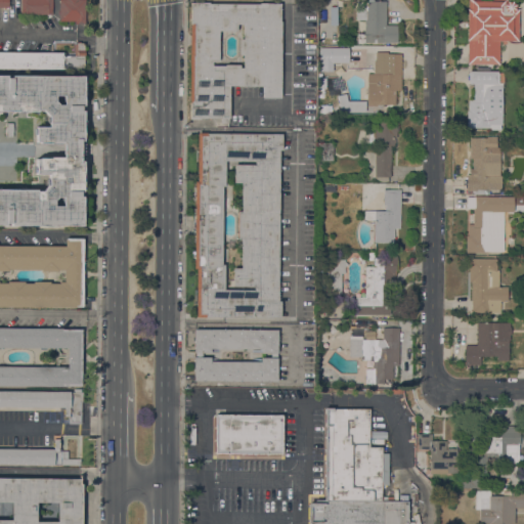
[(0,0),(97,0),(97,33),(96,73),(92,73),(0,72),(0,0)]
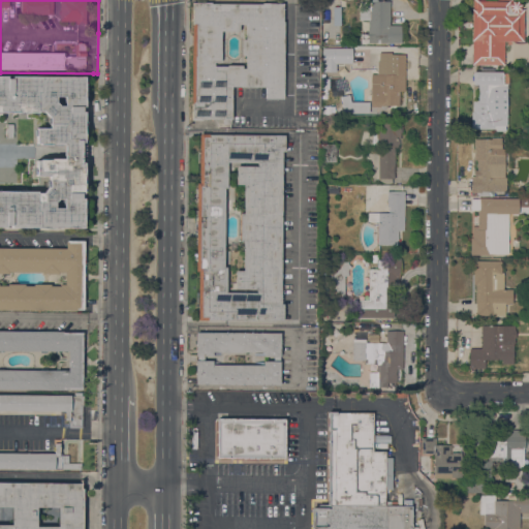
[(361,43),(361,34),(368,34),(368,0),(390,0),(390,25),(401,25),(401,43),(361,43)]
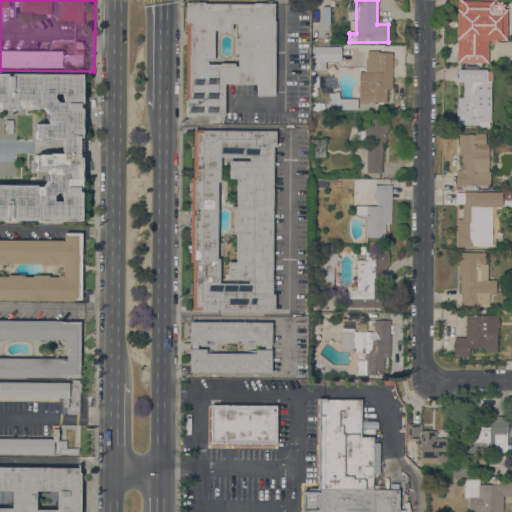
[(503,0),(504,1),(504,6),(502,7),(502,9),(506,9),(505,40),(488,39),(488,63),(456,62),(457,40),(456,40),(456,9),(457,9),(457,0),(503,0)]
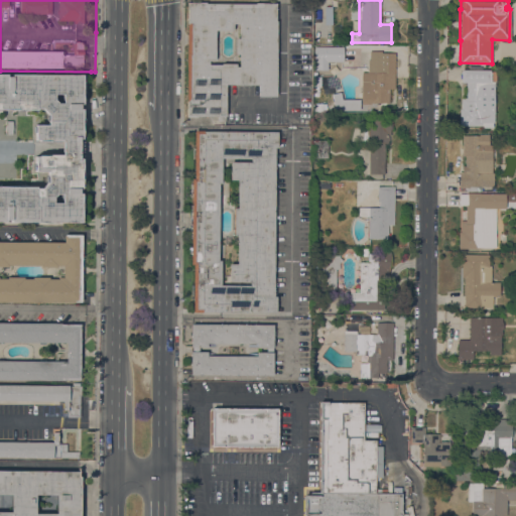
[(225,121),(217,121),(217,116),(208,116),(205,116),(196,116),(186,116),(186,102),(185,102),(186,77),(186,51),(187,51),(187,37),(187,24),(187,3),(199,3),(199,1),(207,1),(254,2),(262,2),(262,4),(275,4),(275,21),(277,21),(277,45),(276,96),(258,96),(259,85),(226,85),(225,121)]
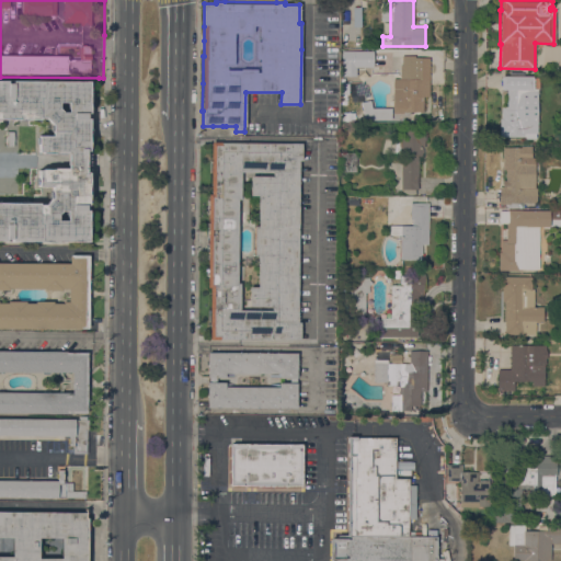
[(374,52),(373,66),(350,63),(351,50),(362,50),(374,52)]
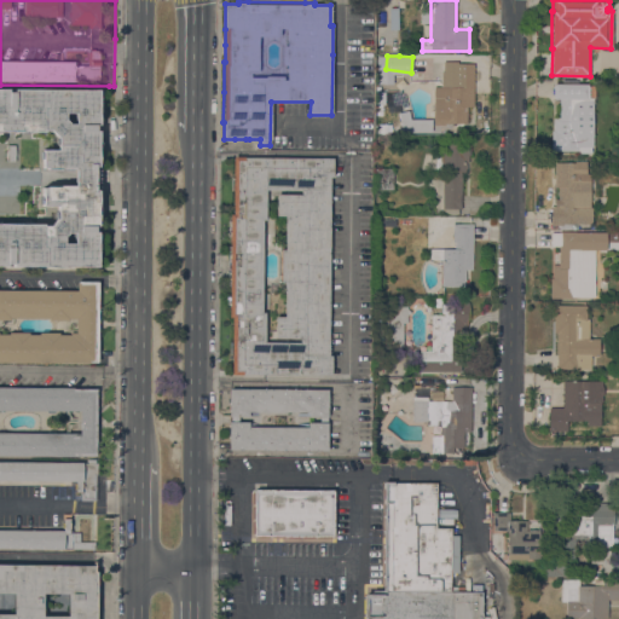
[(473,106),(466,106),(466,123),(445,123),(445,126),(433,126),(433,87),(440,87),(440,71),(443,71),(443,62),(457,62),(457,63),(474,63),(473,106)]
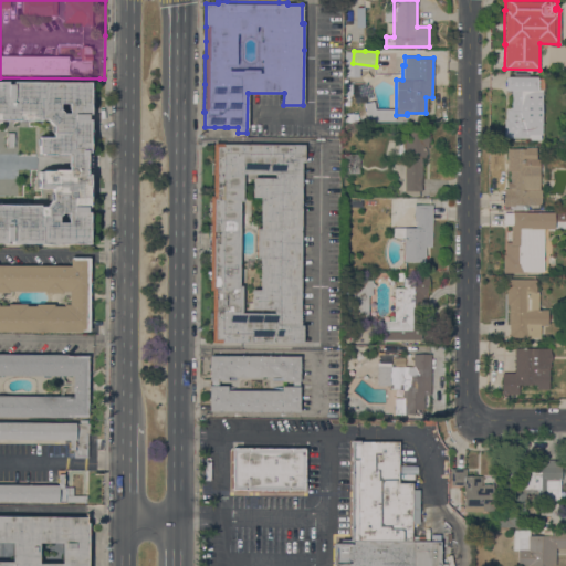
[(536,79),(543,79),(543,90),(542,90),(542,135),(540,135),(540,140),(528,139),(528,138),(504,138),(504,107),(511,107),(511,91),(505,91),(505,76),(536,76),(536,79)]
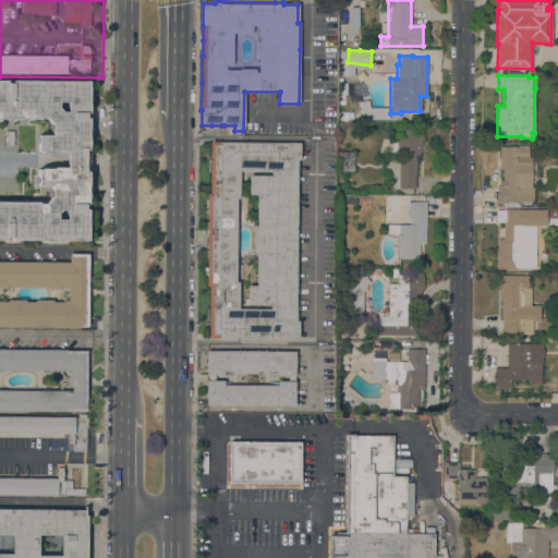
[(0,239),(0,80),(88,81),(87,240),(0,239)]
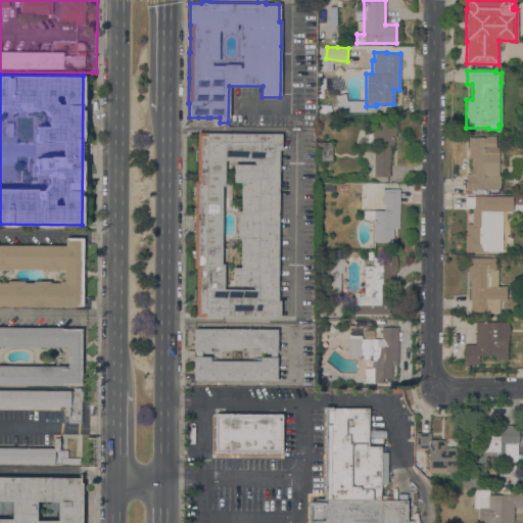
[(348,106),(359,106),(359,111),(344,111),(341,99),(346,98),(348,106)]
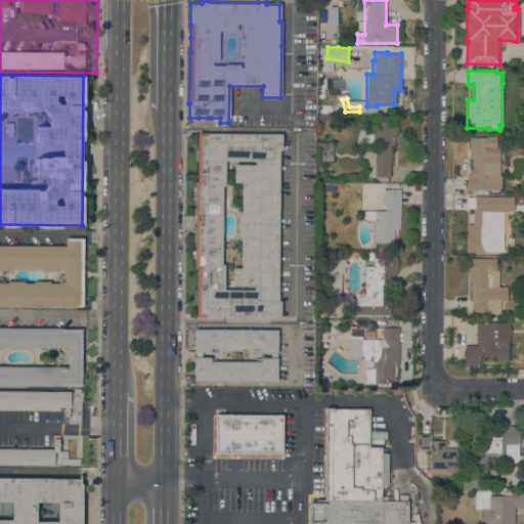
[(398,131),(396,131),(396,138),(395,138),(395,148),(391,148),(391,177),(375,177),(374,143),(368,143),(368,132),(376,132),(376,121),(387,121),(387,120),(398,120),(398,131)]
